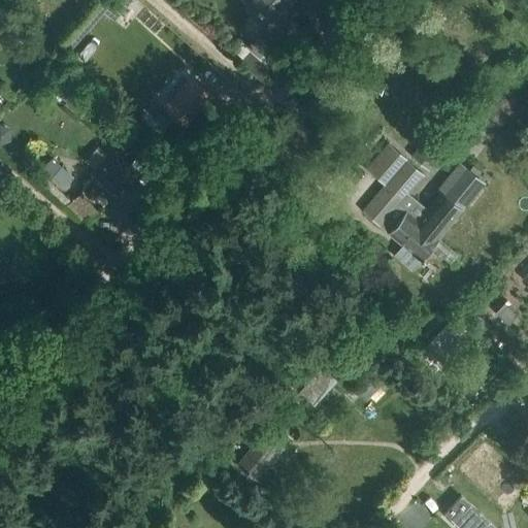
[(254,0),(251,4),(258,10),(257,12),(261,15),(262,14),(269,22),(287,0),(254,0)]
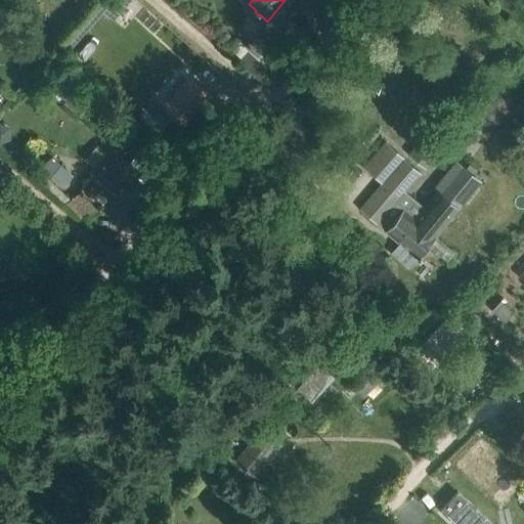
[(288,19),(285,35),(295,37),(298,23),(288,19)]
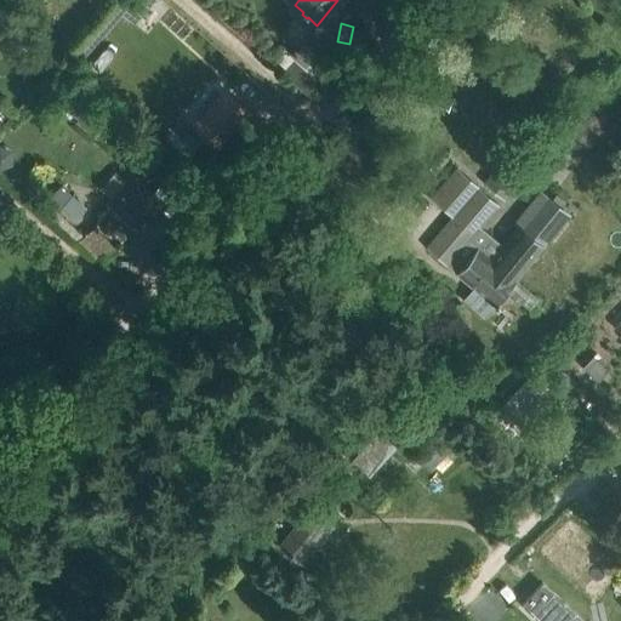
[(311,96),(319,86),(315,84),(318,80),(294,60),(283,73),(311,96)]
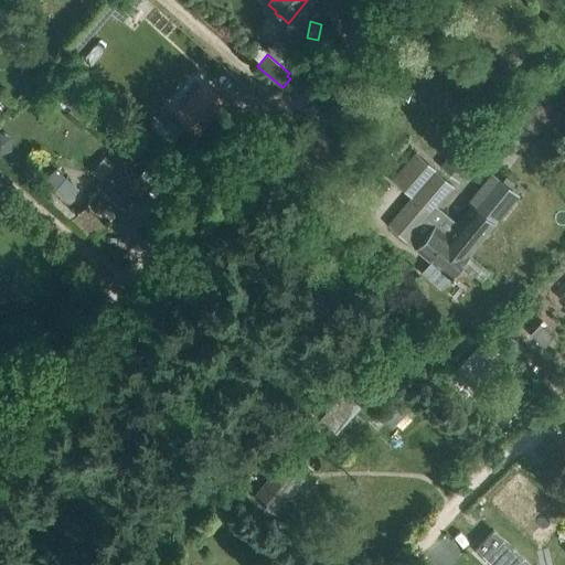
[(53,57),(46,72),(61,78),(67,64),(53,57)]
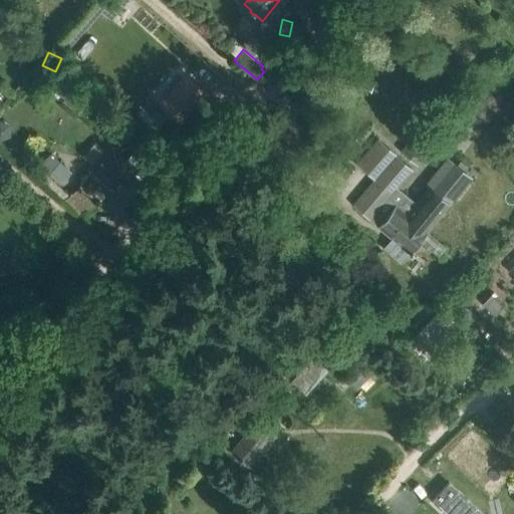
[(160,53),(136,79),(151,92),(175,66),(160,53)]
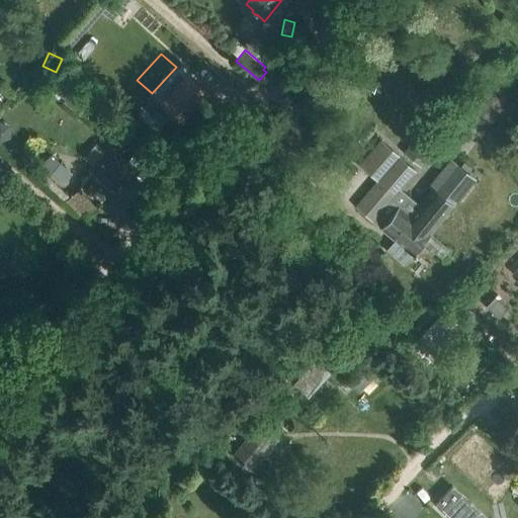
[(405,66),(387,74),(395,90),(413,81),(405,66)]
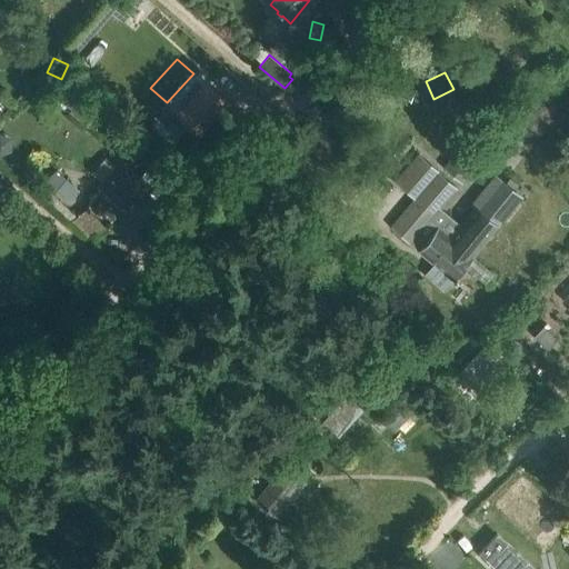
[(208,82),(177,117),(197,136),(228,101),(208,82)]
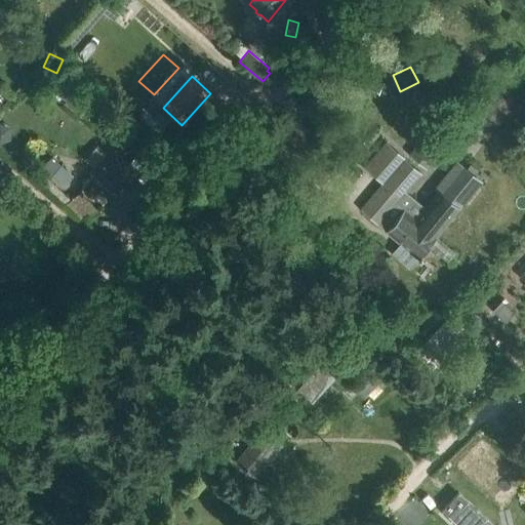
[(444,152),(447,155),(468,133),(451,118),(431,139),(427,135),(411,153),(429,168),(444,152)]
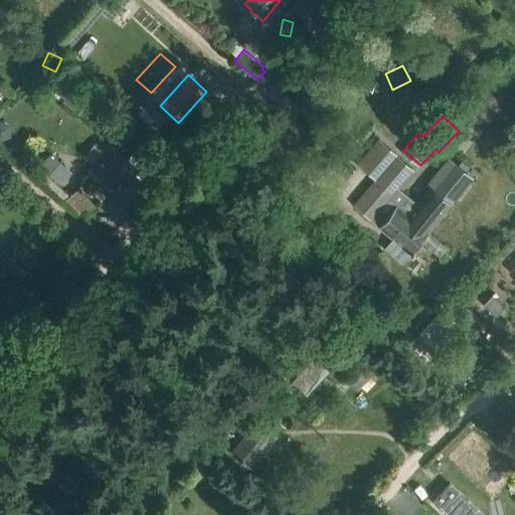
[(384,248),(401,264),(428,233),(427,232),(433,226),(437,230),(443,222),(439,218),(473,180),(451,160),(428,185),(433,188),(418,204),(397,187),(412,169),(381,142),(360,167),(376,180),(355,205),(393,238),(384,248)]
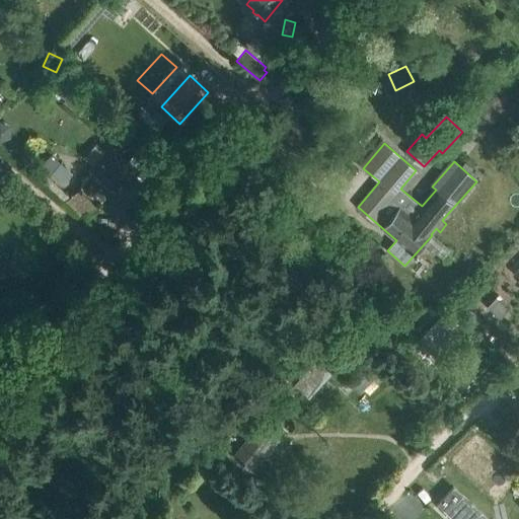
[(90,169),(114,192),(134,169),(110,147),(90,169)]
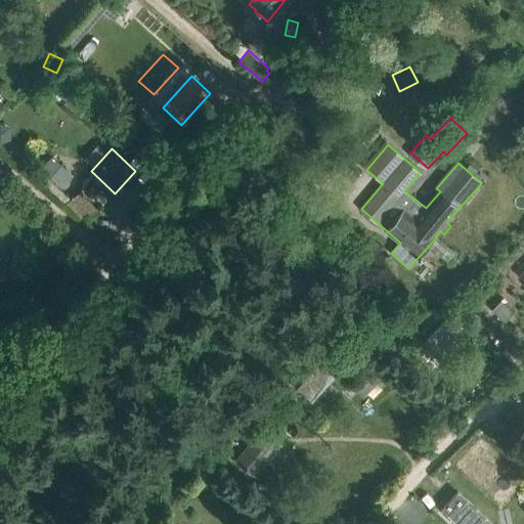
[(52,158),(44,167),(58,180),(68,171),(52,158)]
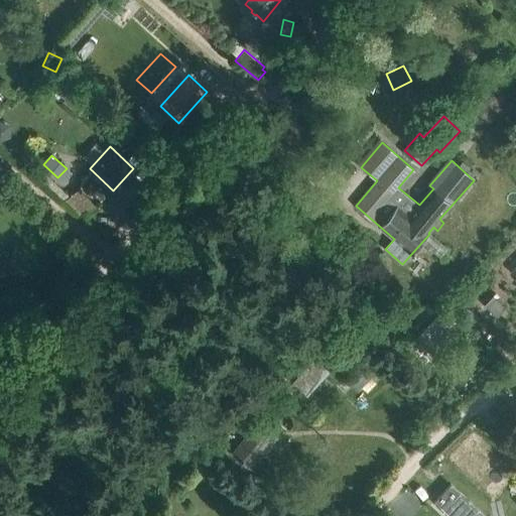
[(52,180),(47,186),(55,194),(60,187),(52,180)]
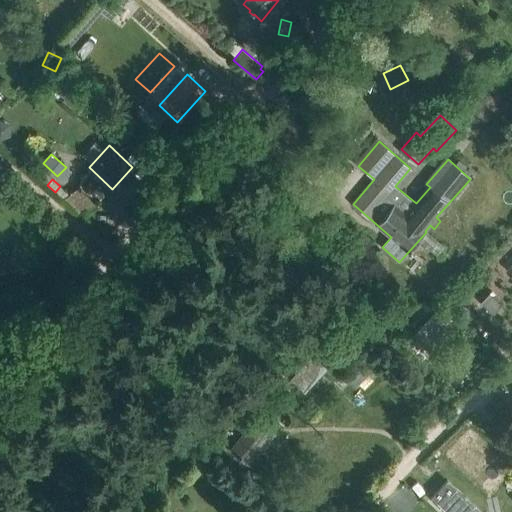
[(500,305),(489,294),(480,302),(491,313),(500,305)]
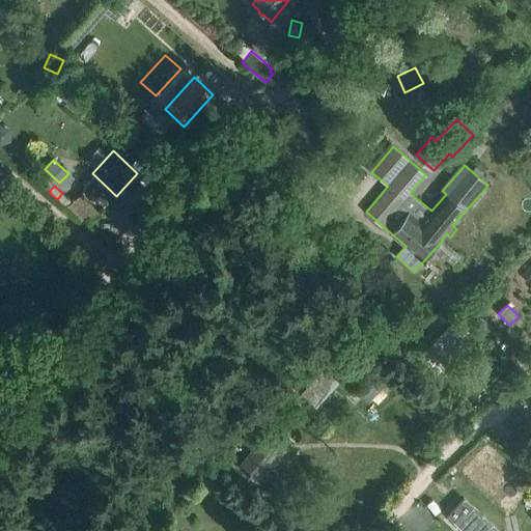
[(472,355),(482,343),(455,318),(420,357),(438,373),(451,358),(444,352),(455,339),(472,355)]
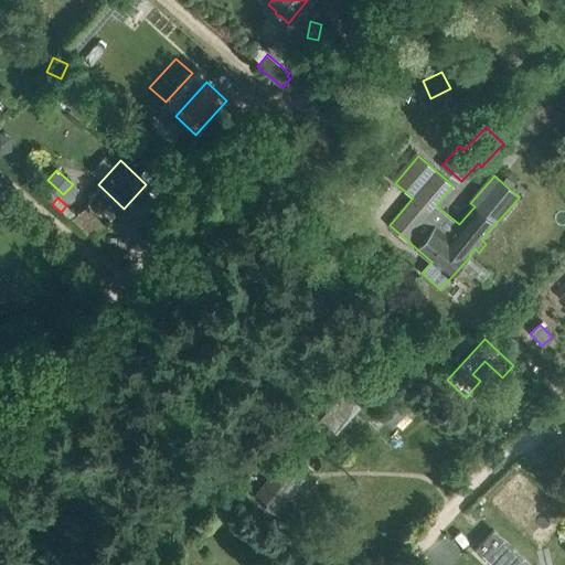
[(366,368),(320,418),(336,433),(382,382),(366,368)]
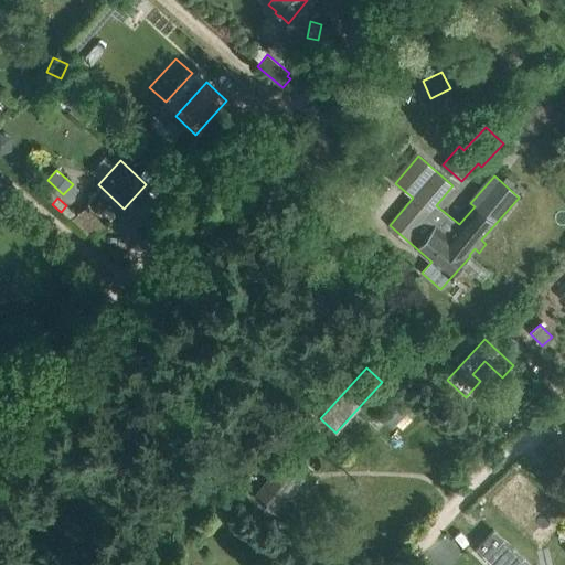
[(253,497),(277,515),(305,479),(280,460),(253,497)]
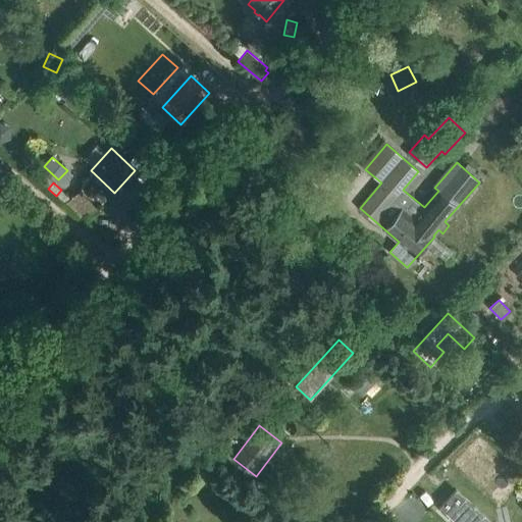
[(490,521),(456,489),(438,508),(454,521),(490,521)]
